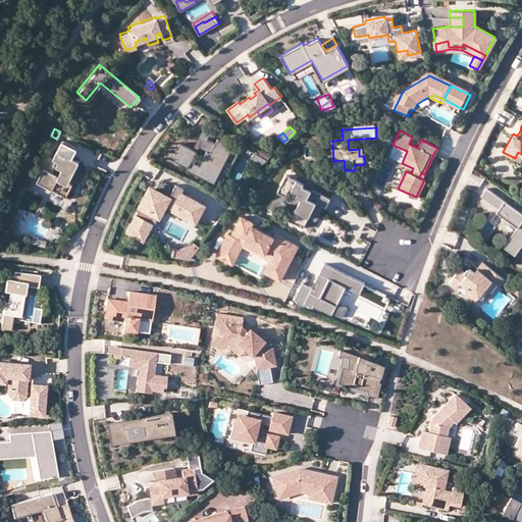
[(194,152),(198,154),(200,150),(204,141),(207,143),(209,140),(202,136),(194,152)]
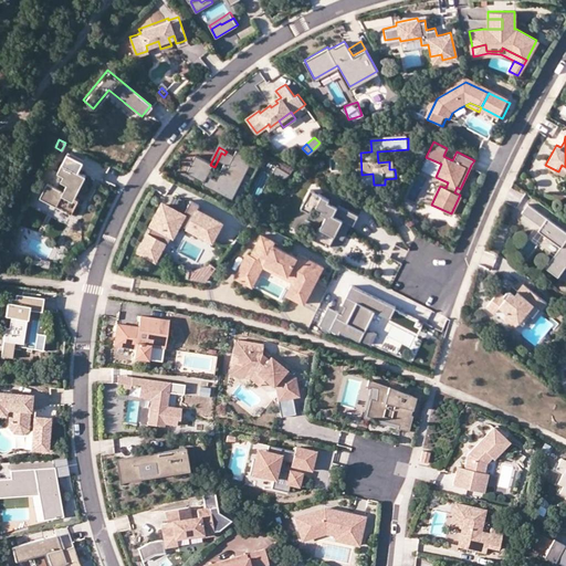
[(46,184),(39,198),(70,213),(77,199),(73,197),(70,196),(76,185),(79,186),(84,176),(76,171),(80,167),(82,160),(66,153),(55,175),(61,178),(60,180),(66,184),(62,191),(46,184)]
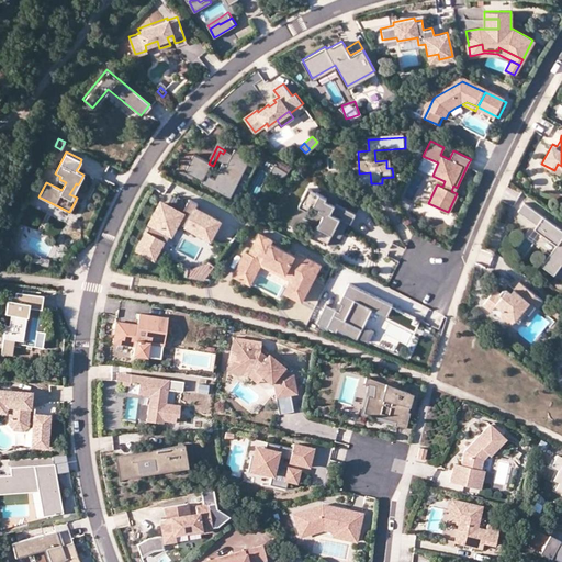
[(223,154),(220,152),(215,161),(224,166),(221,172),(224,175),(220,184),(216,182),(208,177),(213,166),(209,164),(195,157),(187,175),(205,184),(203,187),(233,201),(253,160),(236,153),(234,158),(229,156),(223,154)]
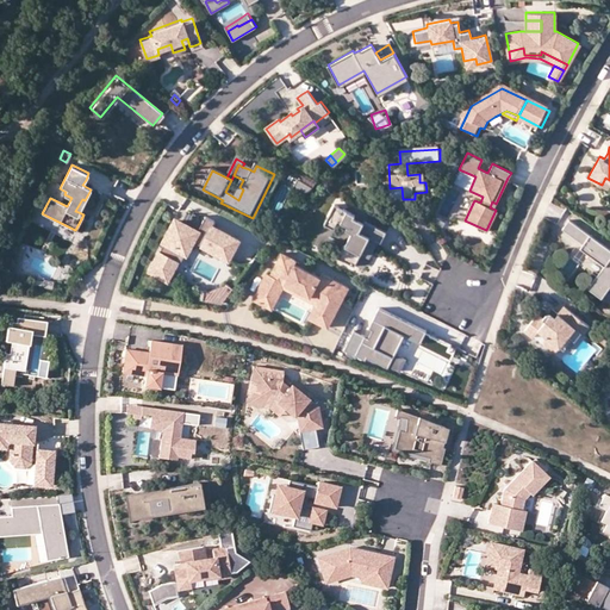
[(299,182),(293,194),(305,200),(315,190),(299,182)]
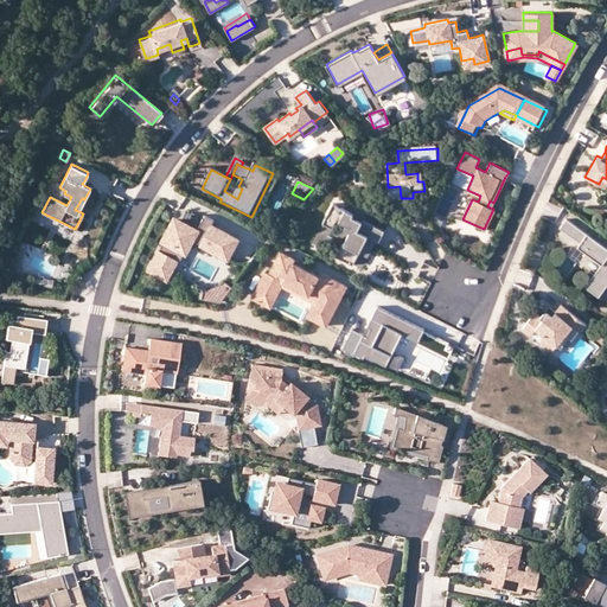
[(400,186),(388,187),(389,199),(401,198),(400,186)]
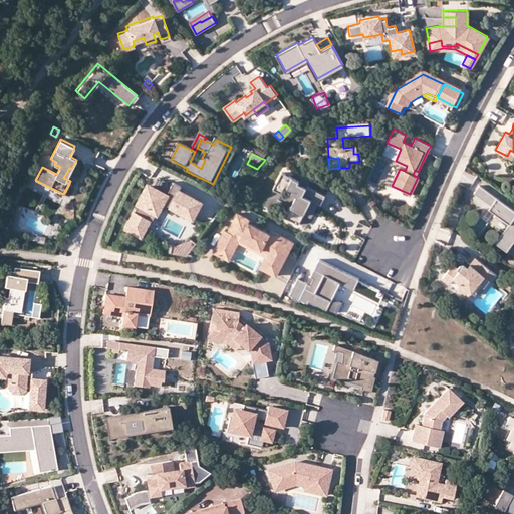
[(281,172),(272,189),(280,193),(284,186),(292,190),(290,194),(295,196),(290,207),(289,206),(284,217),(298,224),(303,214),(310,200),(317,204),(320,205),(323,199),(324,196),(306,186),(305,188),(297,183),(298,181),(281,172)]
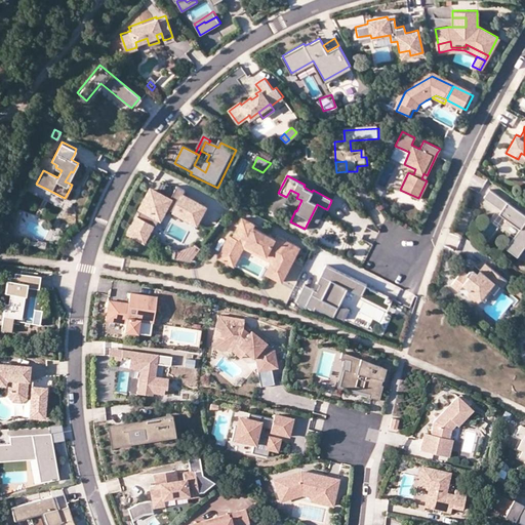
[(127,233),(143,241),(152,224),(146,220),(151,212),(158,216),(164,206),(195,223),(204,205),(182,193),(184,190),(175,185),(173,188),(172,191),(174,197),(168,199),(150,189),(127,233)]
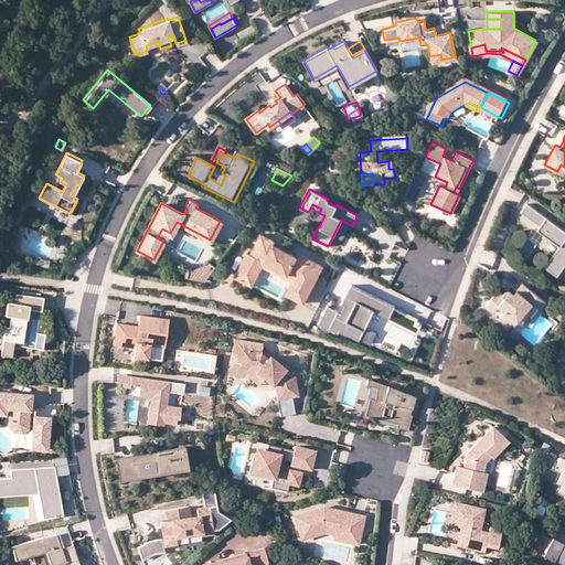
[(523,208),(520,212),(540,226),(536,230),(560,246),(544,267),(556,276),(564,264),(564,231),(526,203),(523,208)]
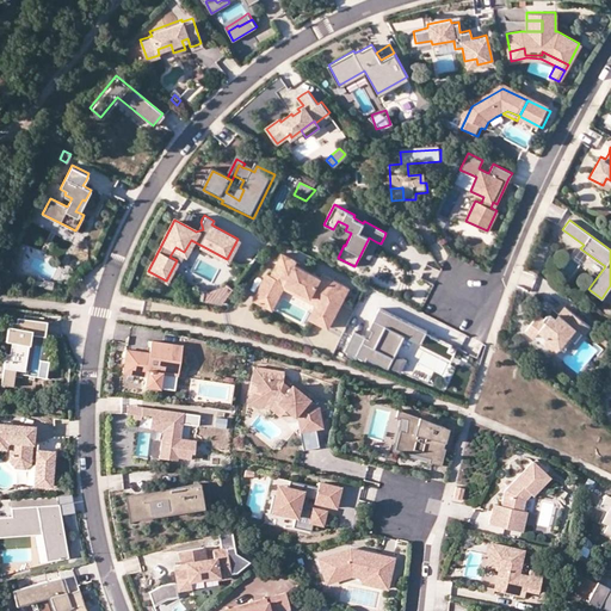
[(369,238),(360,254),(369,259),(377,242),(369,238)]
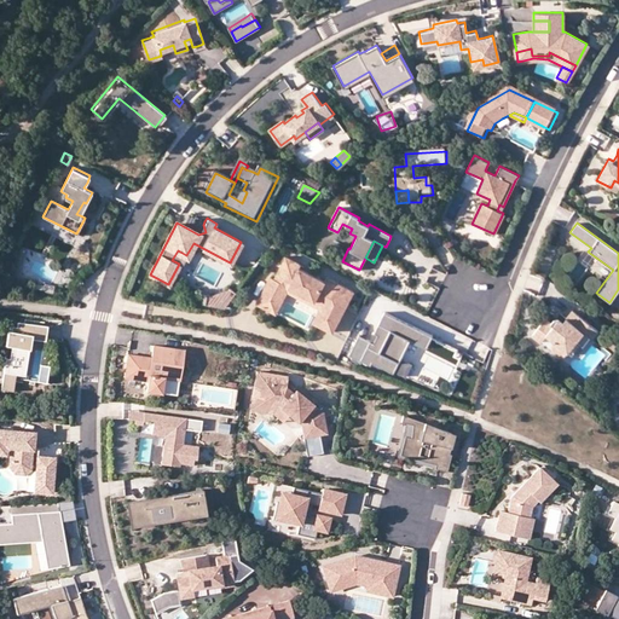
[(181,265),(186,255),(178,250),(172,260),(179,264),(181,265)]
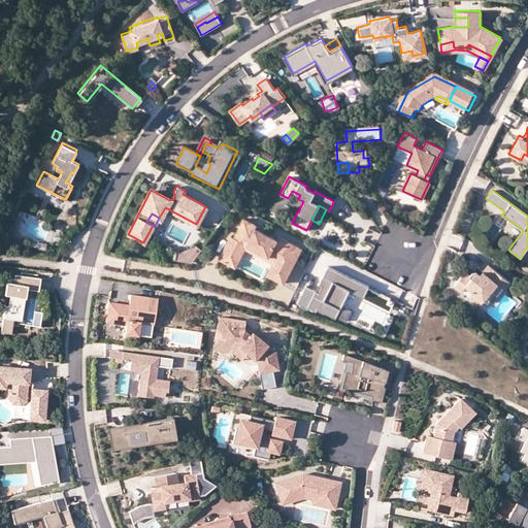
[(256,225),(242,219),(233,237),(230,235),(218,259),(223,262),(226,255),(229,256),(233,245),(245,244),(261,253),(276,261),(269,276),(283,283),(300,248),(277,236),(276,238),(254,228),(256,225)]
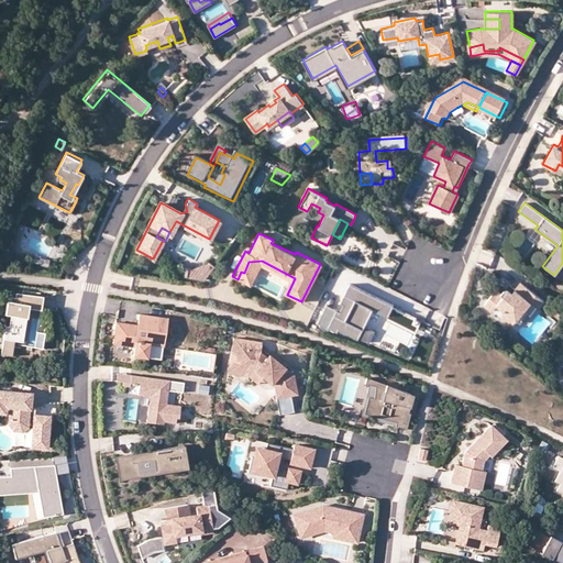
[(192,267),(190,277),(202,278),(212,264),(206,260),(203,263),(192,267)]
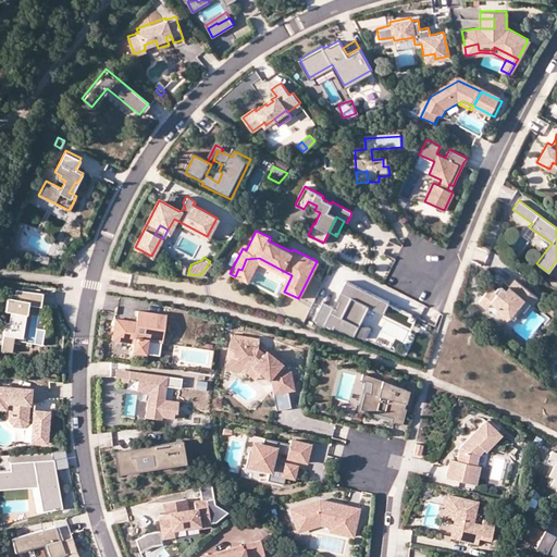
[(280,289),(284,292),(292,275),(275,267),(259,258),(246,259),(242,270),(238,269),(235,276),(247,282),(257,262),(286,276),(280,289)]
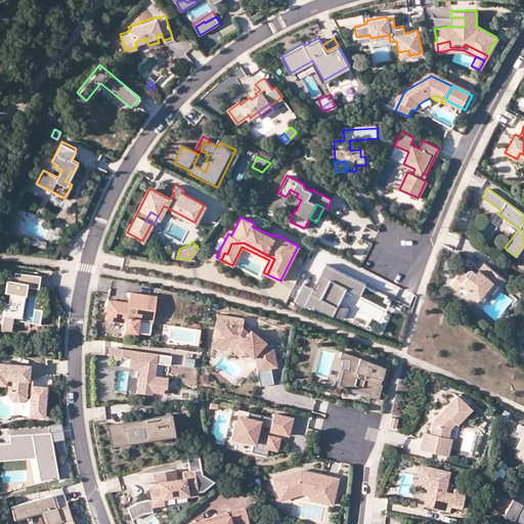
[(462,270),(449,285),(457,291),(463,284),(468,289),(467,291),(467,294),(469,297),(477,303),(480,298),(484,301),(491,292),(488,289),(493,281),(498,286),(500,288),(506,280),(484,263),(480,268),(476,273),(475,275),(468,275),(466,273),(462,270)]
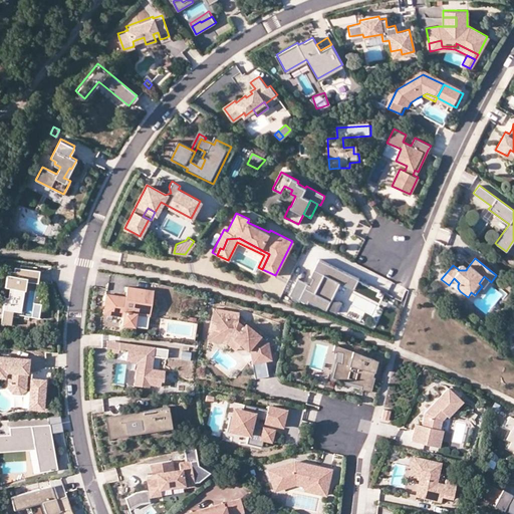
[(339,270),(319,260),(310,277),(313,279),(310,285),(307,284),(297,279),(289,296),(299,301),(299,300),(307,304),(308,302),(326,310),(327,309),(332,298),(340,283),(353,289),(358,279),(339,270)]
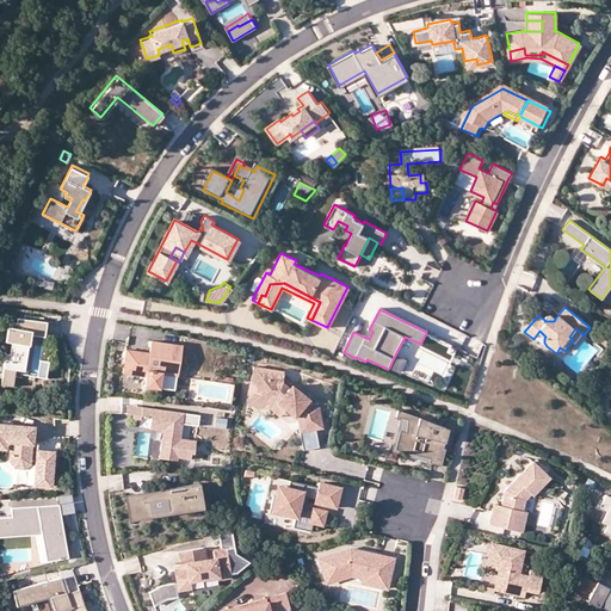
[(5,366),(2,384),(14,386),(17,368),(22,369),(25,343),(29,343),(30,333),(44,334),(44,325),(45,319),(29,318),(29,320),(24,320),(24,316),(17,315),(17,321),(11,320),(11,325),(7,325),(6,339),(12,340),(10,352),(6,351),(5,366)]
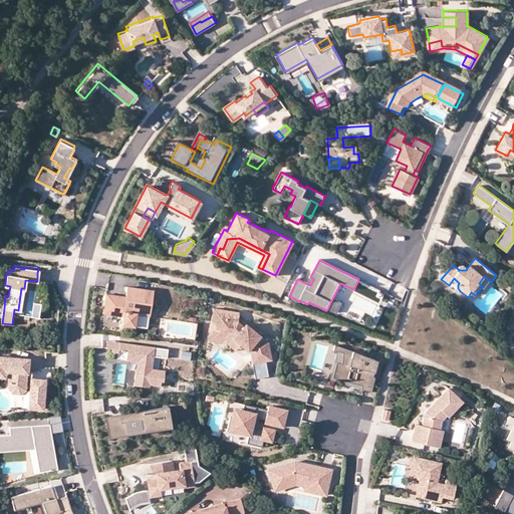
[(479,283),(482,286),(484,287),(489,280),(484,276),(479,283)]
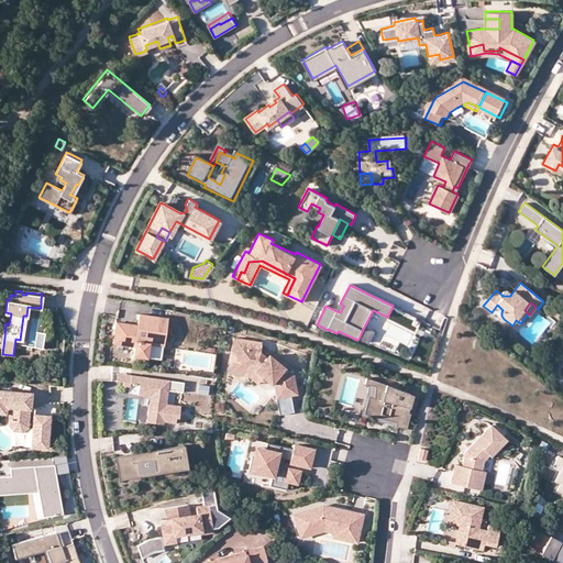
[(135,326),(114,322),(111,343),(132,346),(131,355),(144,357),(146,343),(161,345),(165,318),(138,313),(136,319),(135,326)]
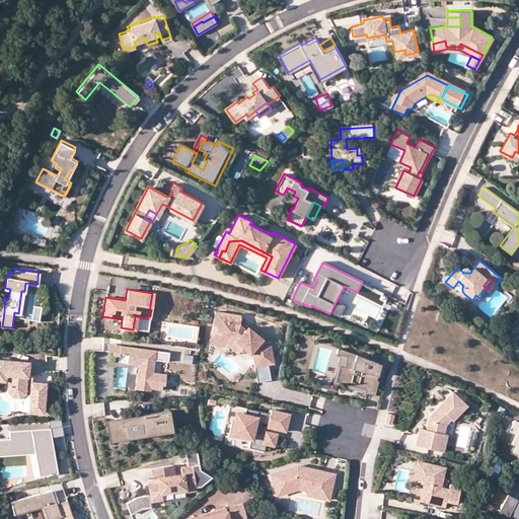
[(393,307),(396,301),(390,299),(387,304),(393,307)]
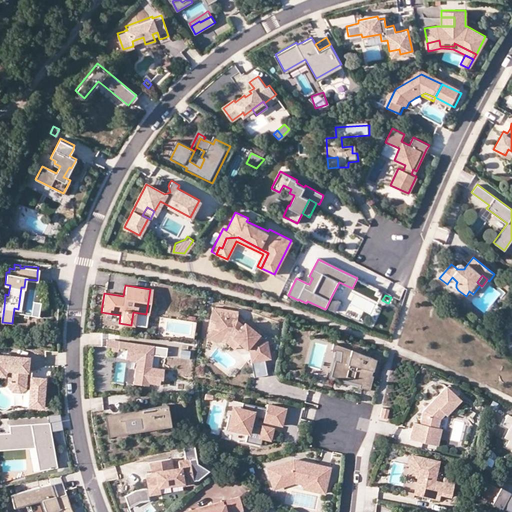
[(335,312),(340,302),(331,297),(326,308),(335,312)]
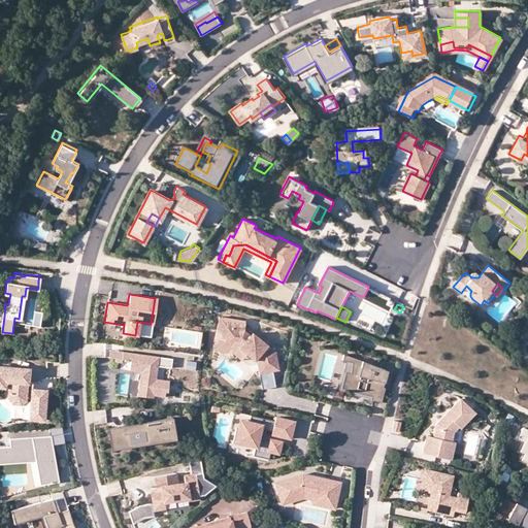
[(43,310),(35,309),(33,325),(41,326),(43,310)]
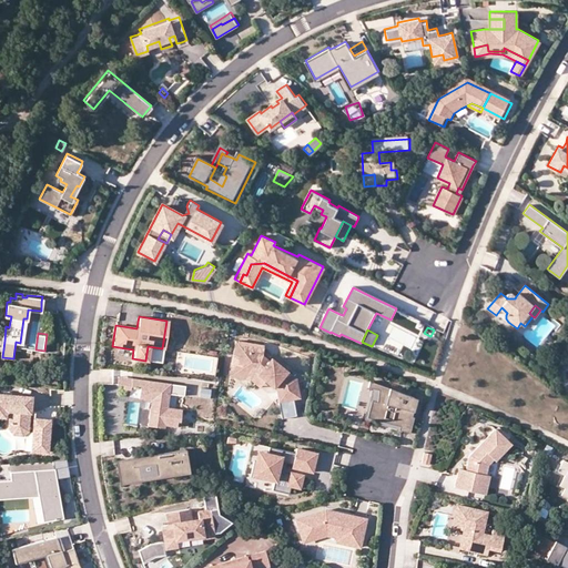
[(271,357),(269,361),(262,355),(263,352),(264,345),(235,341),(232,364),(243,366),(242,369),(254,372),(265,381),(276,389),(279,402),(300,397),(296,378),(271,357)]
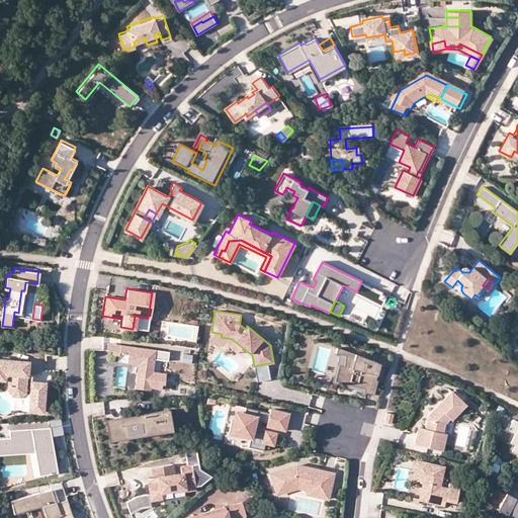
[(222,334),(211,332),(209,343),(229,346),(237,353),(242,347),(232,339),(221,337),(222,334)]
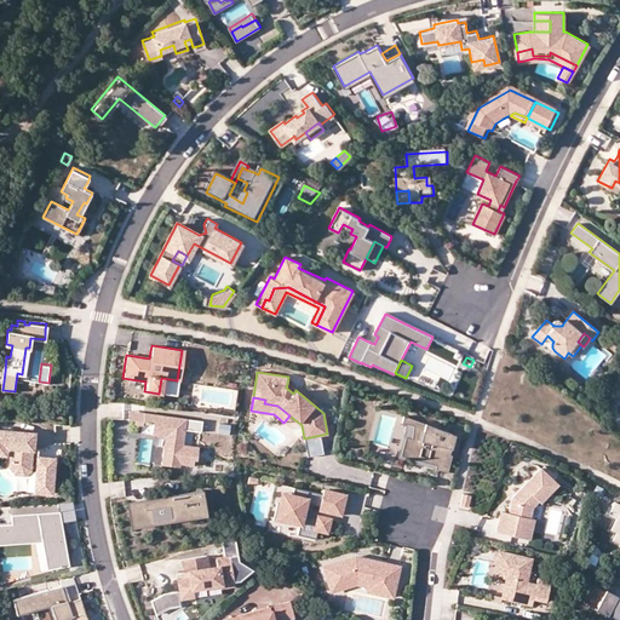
[(143,413),(128,411),(128,414),(127,419),(135,420),(142,420),(143,413)]
